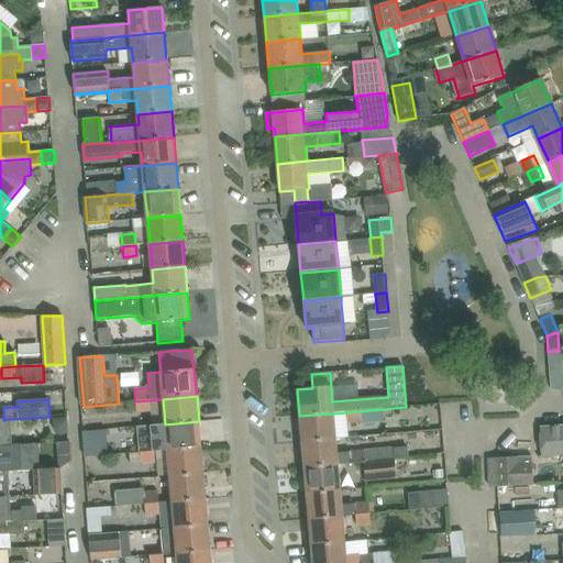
[(136,412),(151,411),(150,400),(135,401),(136,412)]
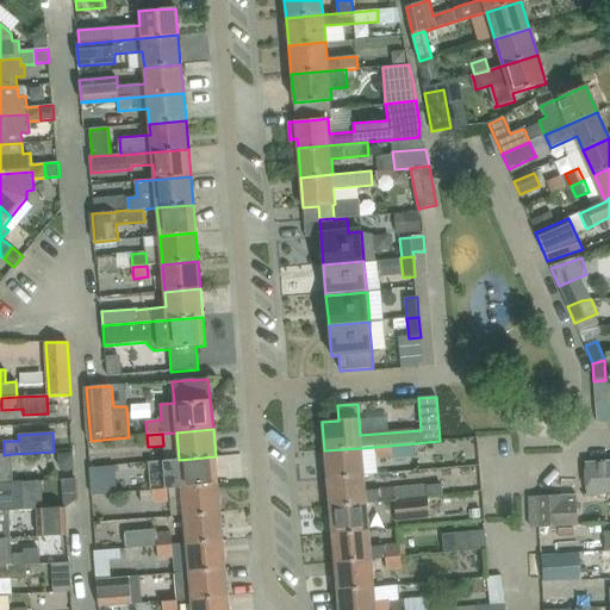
[(416,458),(415,443),(375,447),(377,459),(391,458),(391,460),(416,458)]
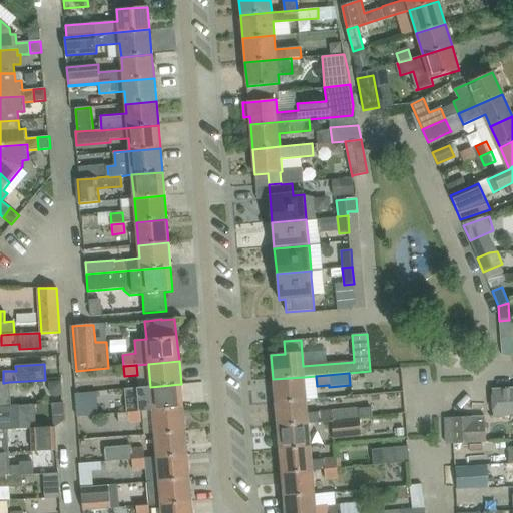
[(275,403),(307,400),(304,377),(273,379),(275,403)]
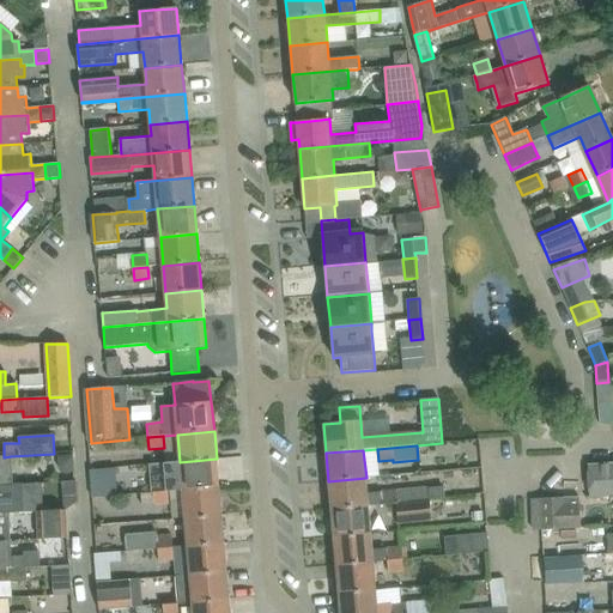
[(73,455),(58,456),(59,467),(65,473),(74,473),(73,455)]
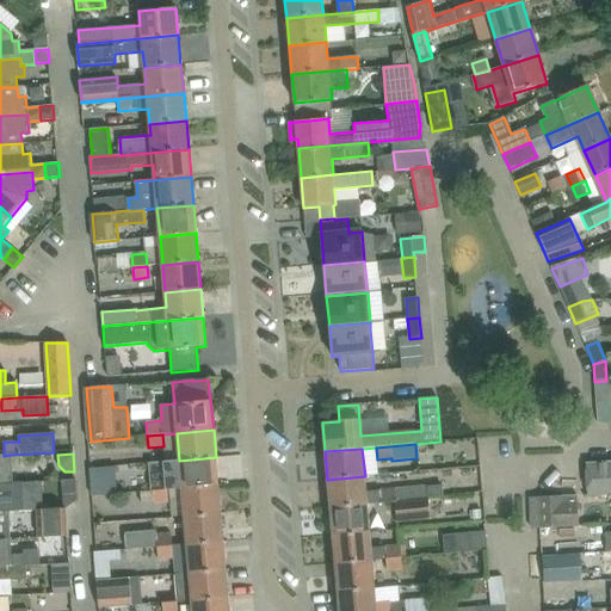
[(0,455),(0,483),(13,483),(12,455),(4,456),(0,455)]
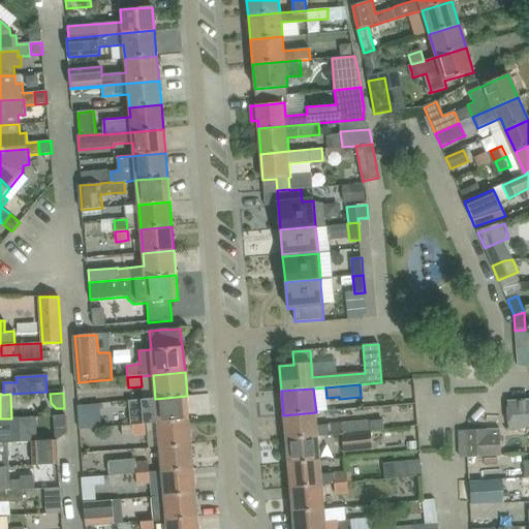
[(143,413),(130,414),(131,426),(144,425),(157,423),(189,421),(187,396),(155,399),(142,400),(143,413)]
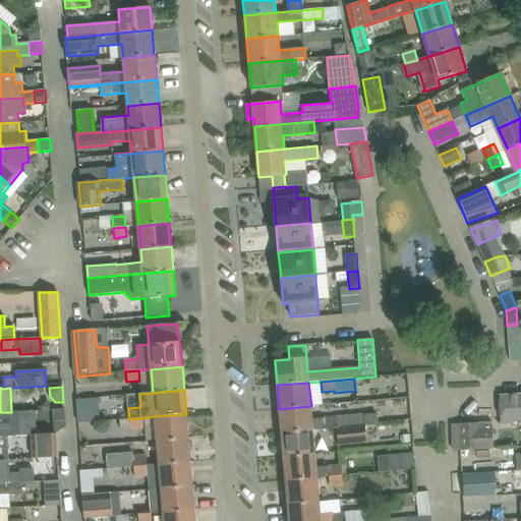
[(520,393),(500,395),(501,424),(520,422),(520,393)]
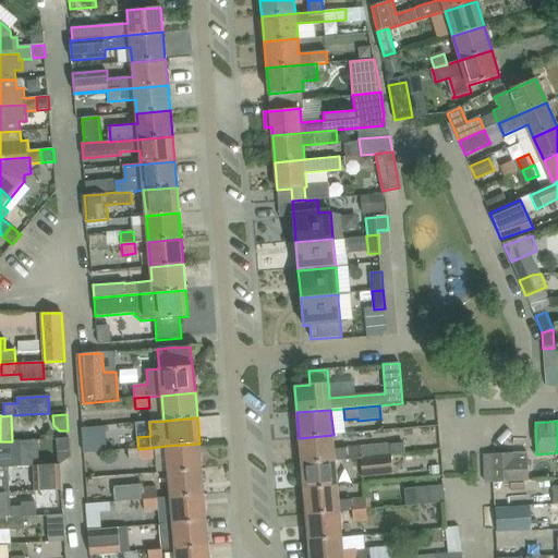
[(299,438),(302,463),(336,461),(361,459),(391,456),(390,444),(335,448),(334,435),(299,438)]
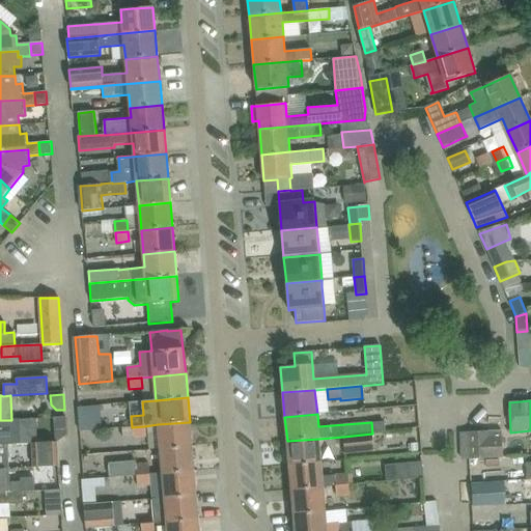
[(56,443),(57,443),(67,436),(66,417),(54,418),(56,443)]
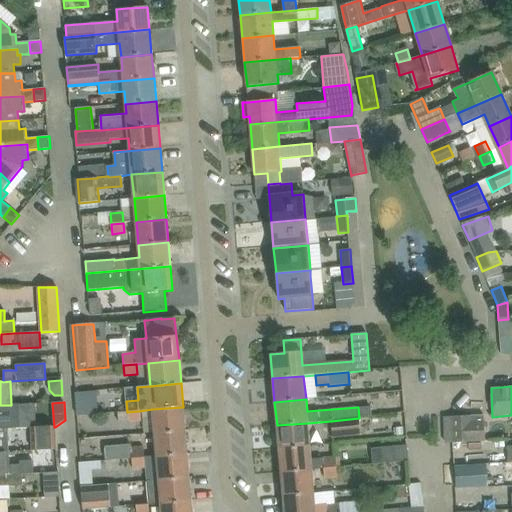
[(11,405),(0,405),(0,429),(8,429),(22,428),(21,415),(21,404),(11,405)]
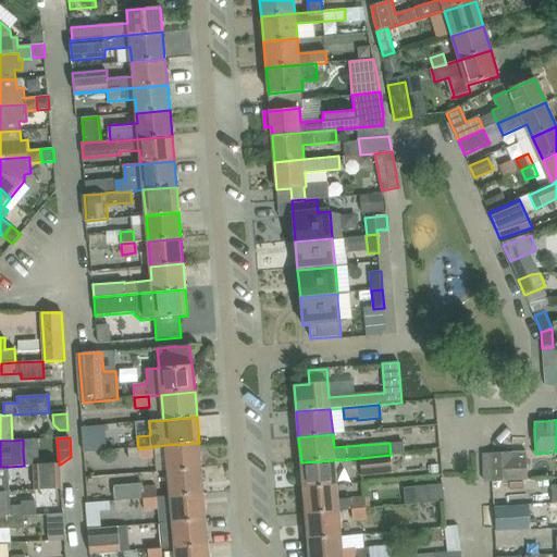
[(165,445),(168,471),(201,468),(199,443),(165,445)]
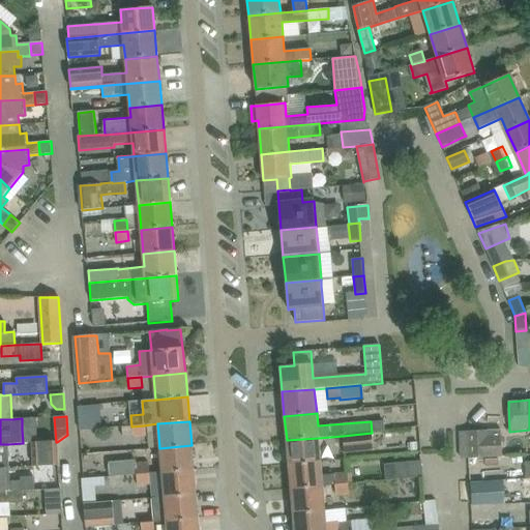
[(145,436),(144,425),(131,427),(133,437),(145,436)]
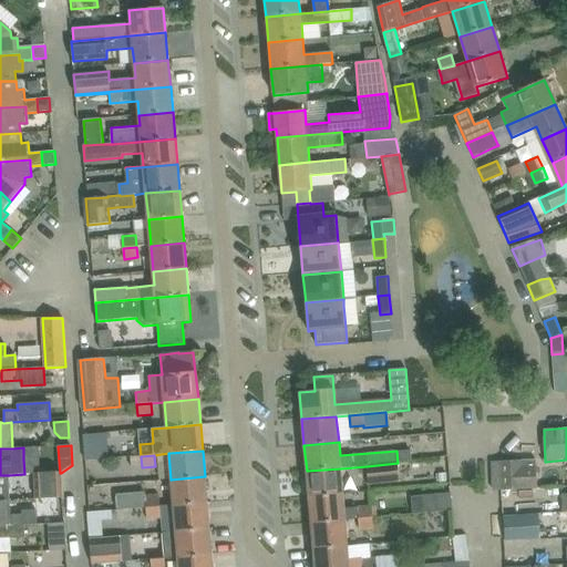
[(500,462),(502,491),(536,488),(535,467),(522,468),(522,461),(500,462)]
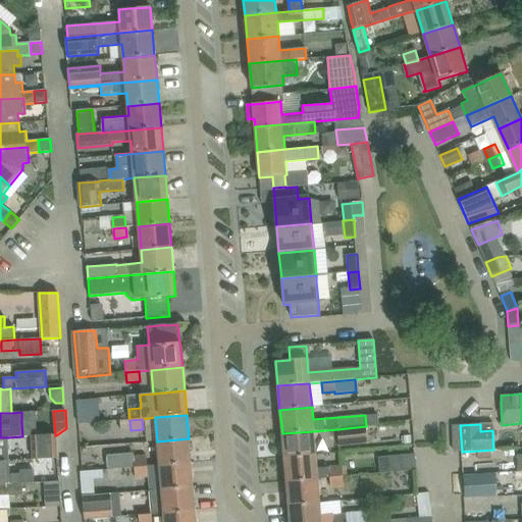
[(368,444),(366,426),(337,429),(340,447),(368,444)]
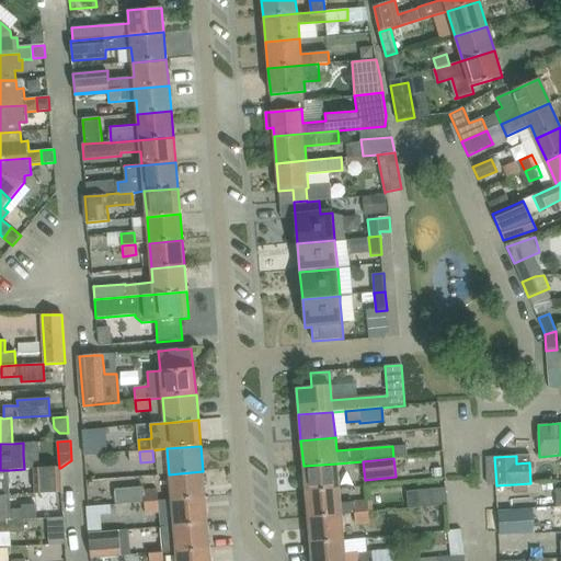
[(306,492),(340,489),(338,464),(304,466),(306,492)]
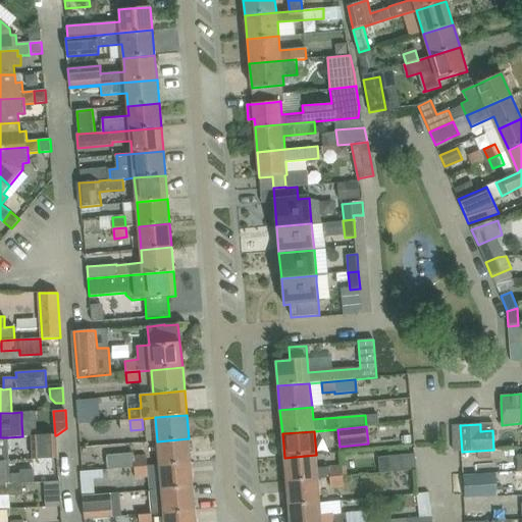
[(57,459),(57,455),(56,435),(55,435),(32,436),(33,460),(57,459)]
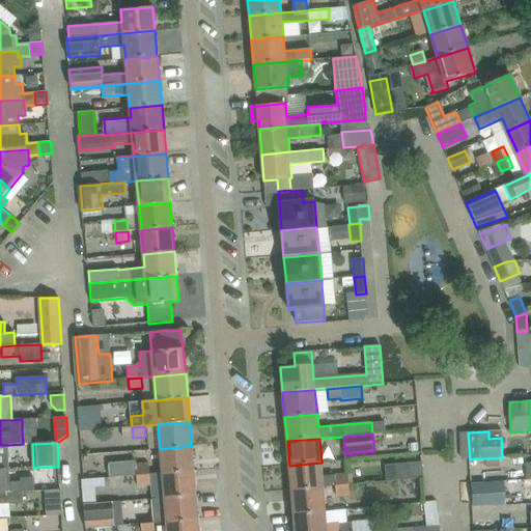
[(8,445),(0,445),(0,469),(9,469),(8,445)]
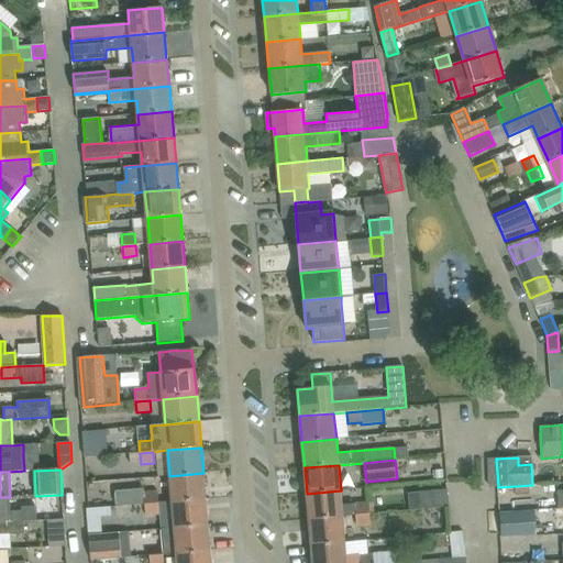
[(169,476),(173,503),(206,499),(203,473),(169,476)]
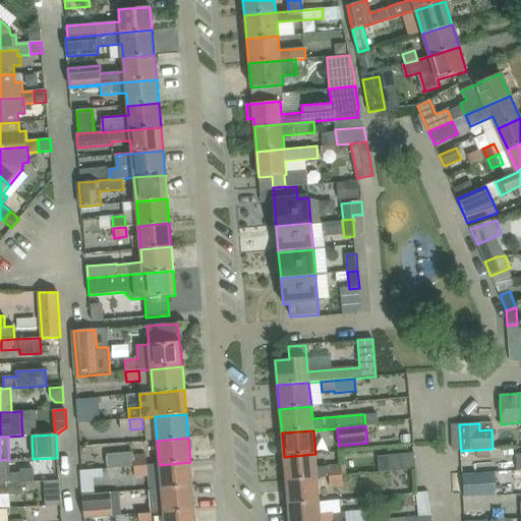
[(108,469),(133,467),(147,466),(145,453),(132,454),(132,453),(107,455),(108,469)]
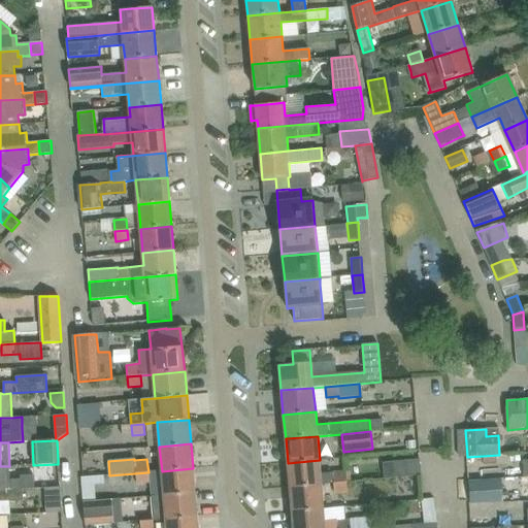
[(385,463),(383,465),(384,476),(387,479),(421,474),(420,459),(385,463)]
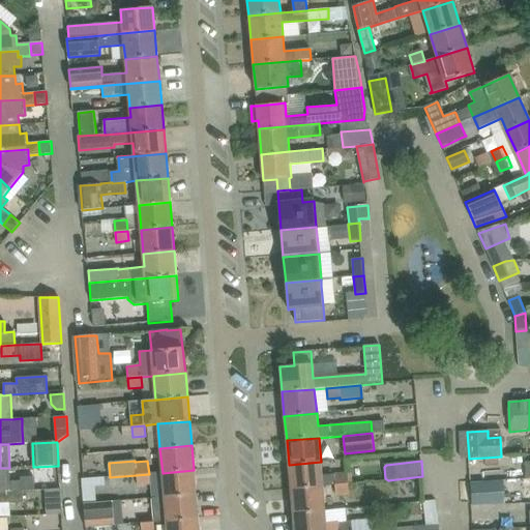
[(322,475),(321,462),(289,465),(291,489),(335,484),(348,483),(347,472),(334,473),(334,474),(322,475)]
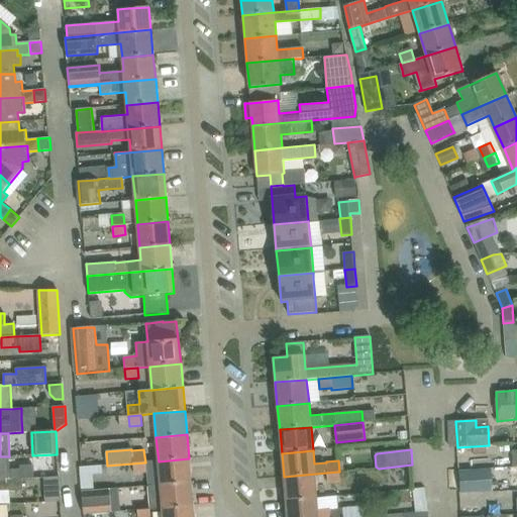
[(0,481),(22,480),(33,479),(32,466),(19,467),(20,470),(10,471),(9,456),(0,456),(0,481)]
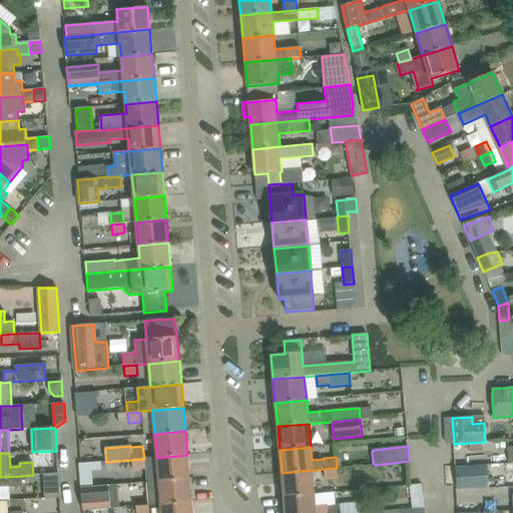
[(189,478),(187,455),(157,458),(159,481),(189,478)]
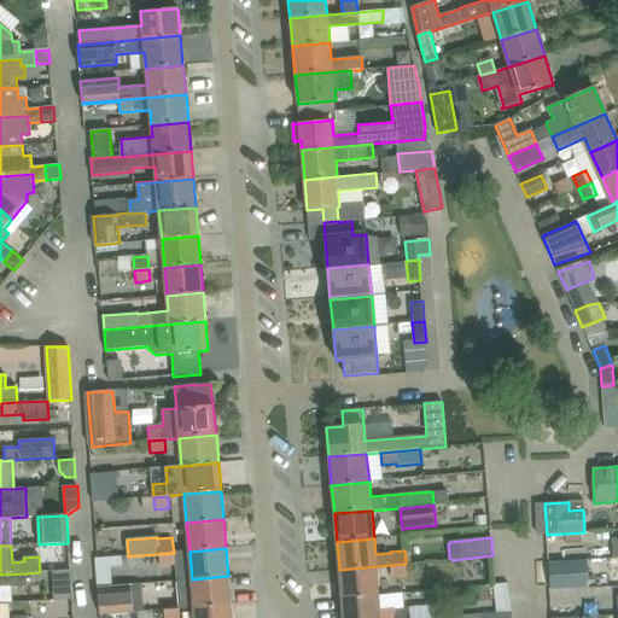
[(174,564),(174,553),(158,554),(159,565),(174,564)]
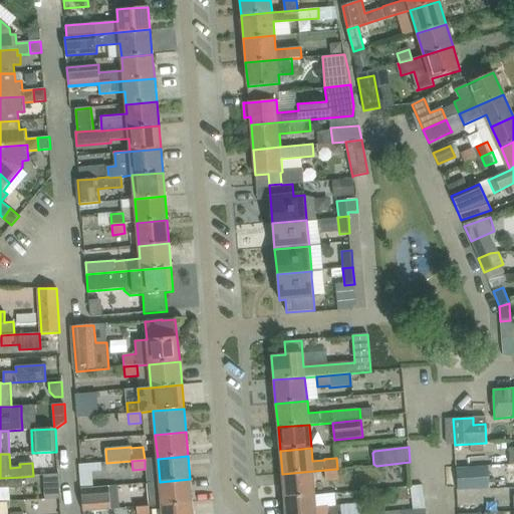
[(101,463),(79,465),(80,473),(92,472),(102,471),(101,463)]
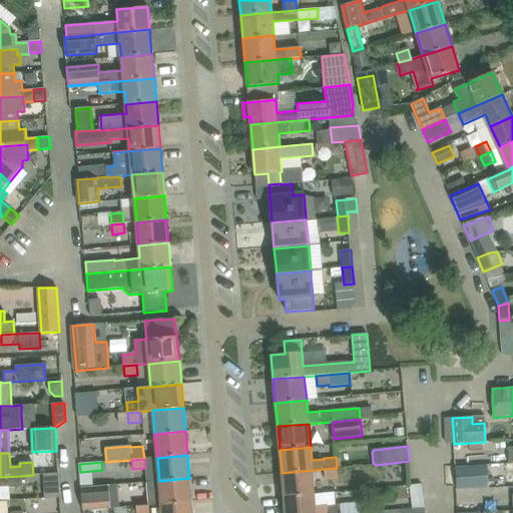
[(338,479),(337,468),(325,469),(326,470),(326,480),(338,479)]
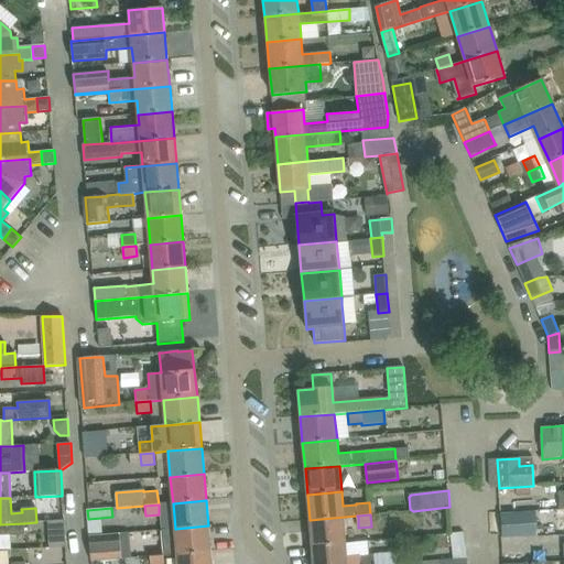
[(358,517),(357,516),(310,520),(312,546),(346,543),(344,518),(358,517)]
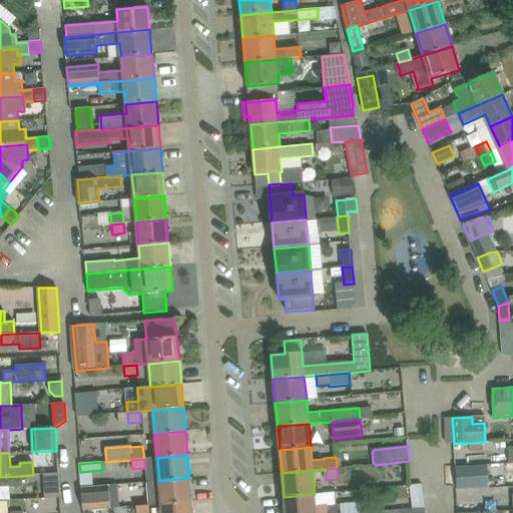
[(45,497),(59,496),(58,474),(44,475),(45,497)]
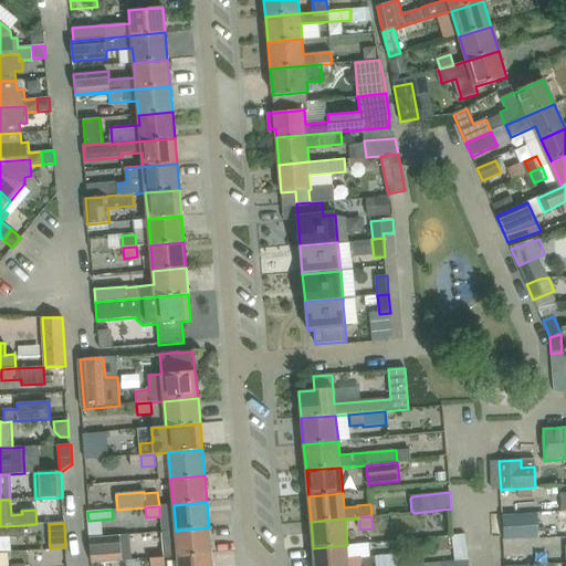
[(0,526),(0,538),(24,537),(24,525),(0,526)]
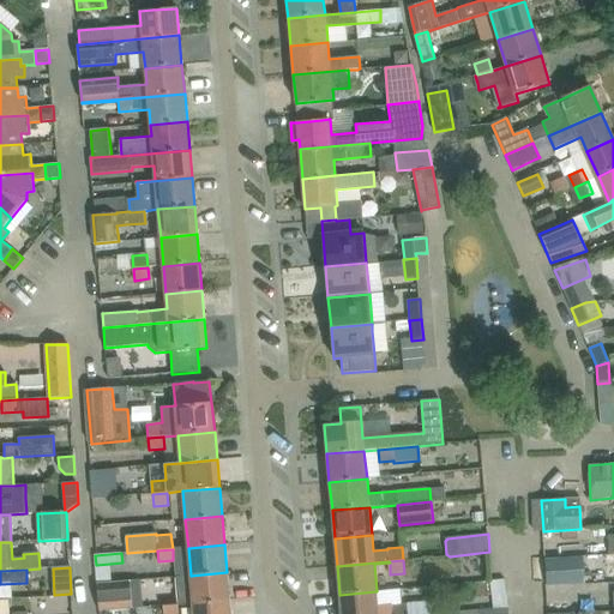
[(175,577),(178,606),(192,605),(229,601),(227,572),(191,576),(175,577)]
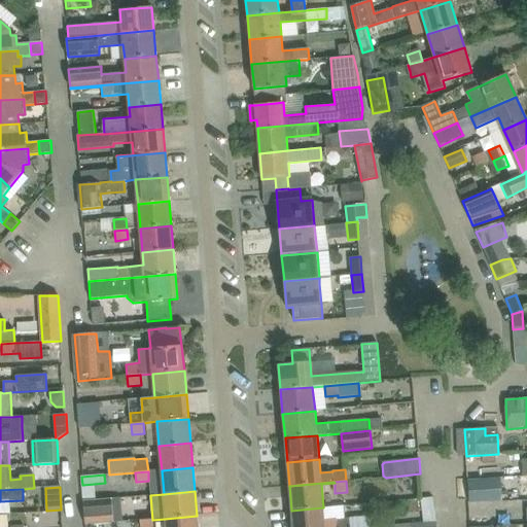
[(424,523),(436,522),(433,497),(421,498),(424,523)]
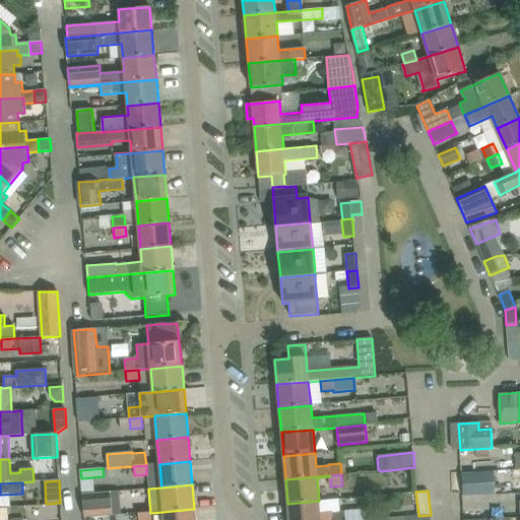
[(110,492),(82,494),(84,518),(113,515),(110,492)]
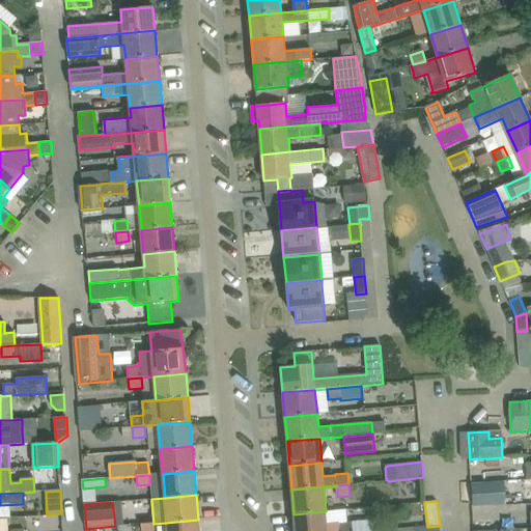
[(326,511),(294,514),(295,530),(353,530),(352,523),(341,524),(327,525),(326,511)]
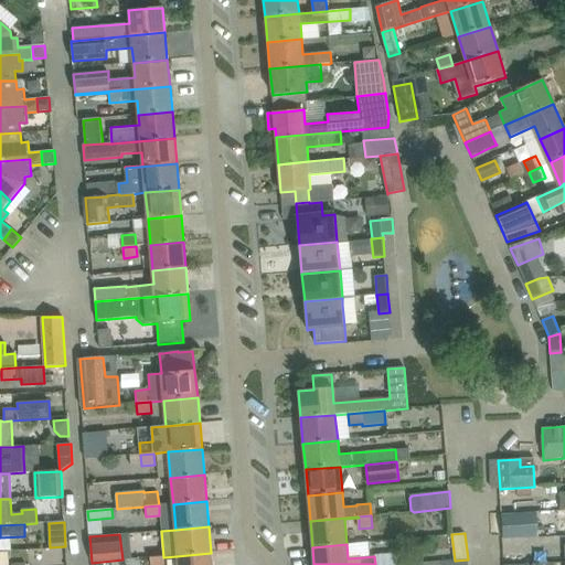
[(212,564),(211,553),(177,556),(177,564),(212,564)]
